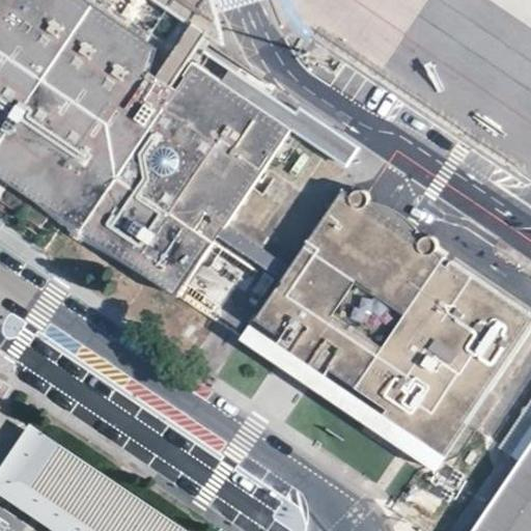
[(0,0),(0,178),(172,294),(217,236),(226,224),(291,132),(345,165),(357,149),(299,110),(296,114),(200,46),(206,36),(221,43),(216,23),(208,0),(0,0)]
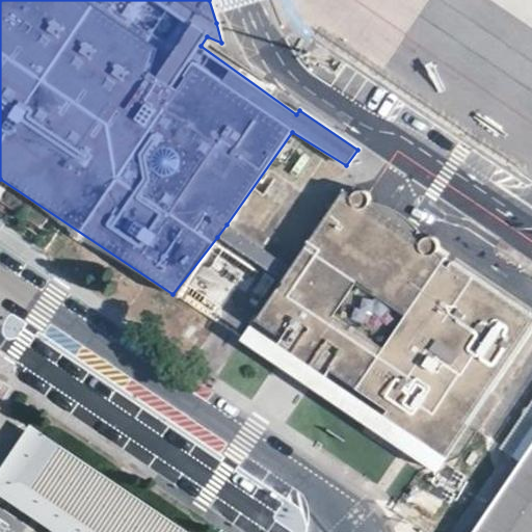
[(293,267),(227,224),(217,237),(283,280),(255,320),(281,338),(276,342),(325,375),(328,372),(365,396),(387,410),(383,416),(446,457),(531,330),(531,315),(452,262),(449,267),(441,264),(447,257),(436,250),(436,247),(436,244),(435,242),(433,239),(430,238),(427,237),(424,237),(421,239),(416,225),(404,215),(390,208),(369,202),(369,198),(368,195),(367,193),(365,191),(362,190),(360,189),(357,189),(354,190),(352,191),(350,193),(342,190),(293,267)]
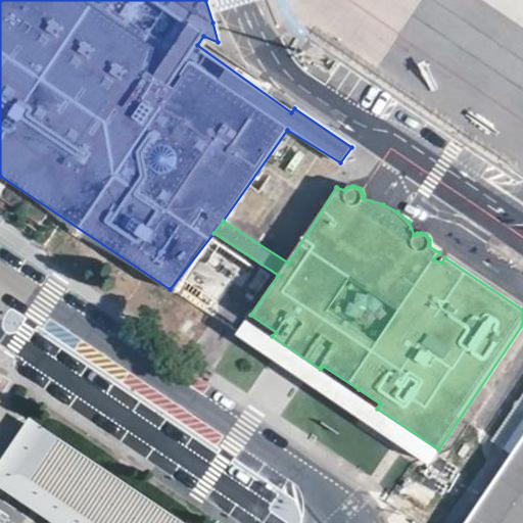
[(93,522),(28,479),(55,437),(27,418),(0,457),(0,488),(34,512),(50,522),(93,522)]
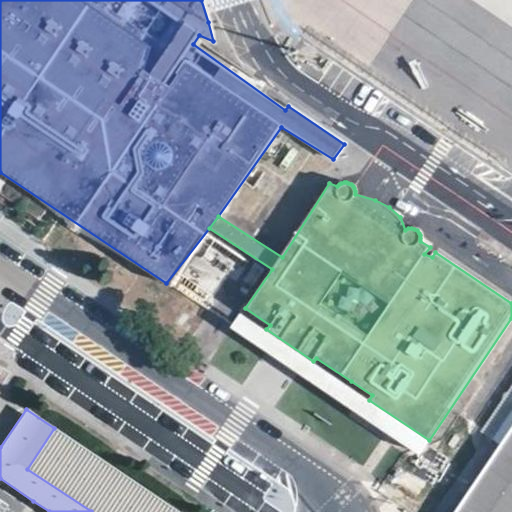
[(177,511),(54,428),(27,469),(91,511),(177,511)]
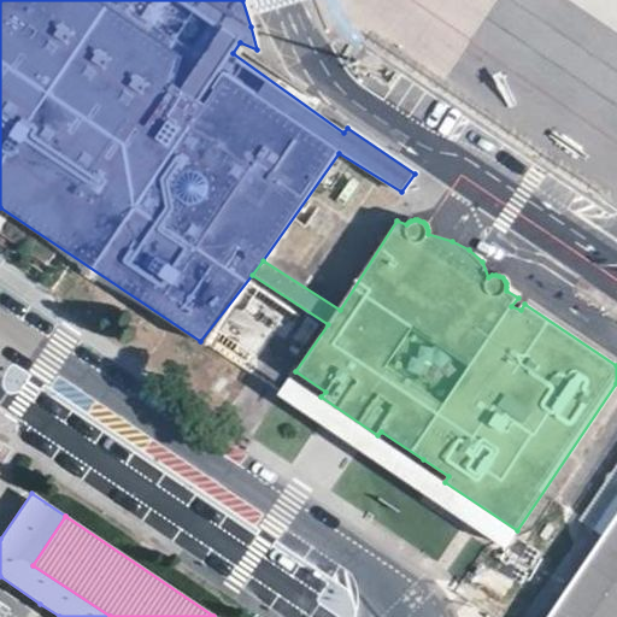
[(616,616),(616,518),(550,616),(616,616)]
